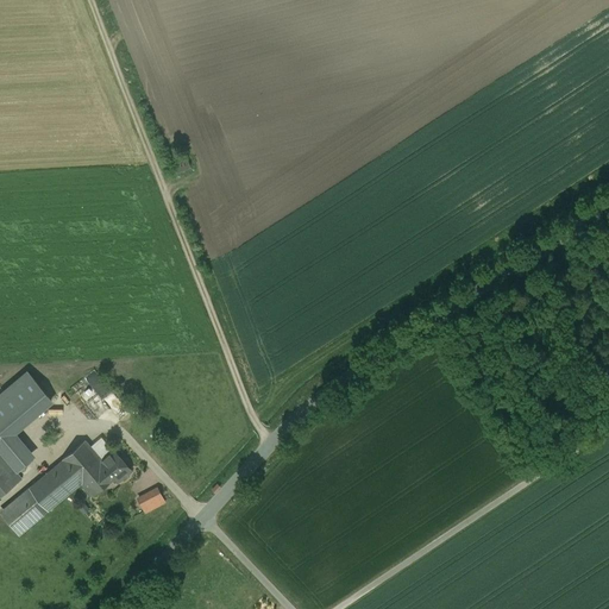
[(186,159),(175,163),(179,173),(189,168),(186,159)]
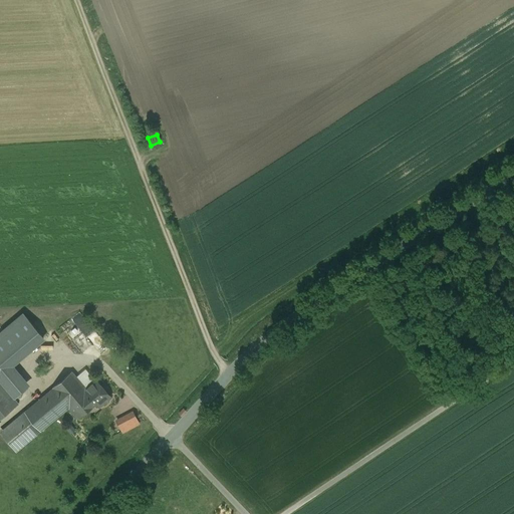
[(72,333),(84,350),(100,338),(82,311),(73,317),(80,328),(72,333)]
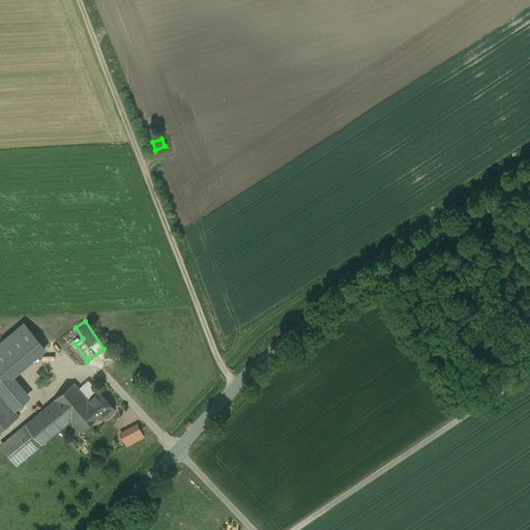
[(0,394),(15,411),(31,396),(12,376),(45,348),(25,324),(4,342),(0,345),(0,394)]
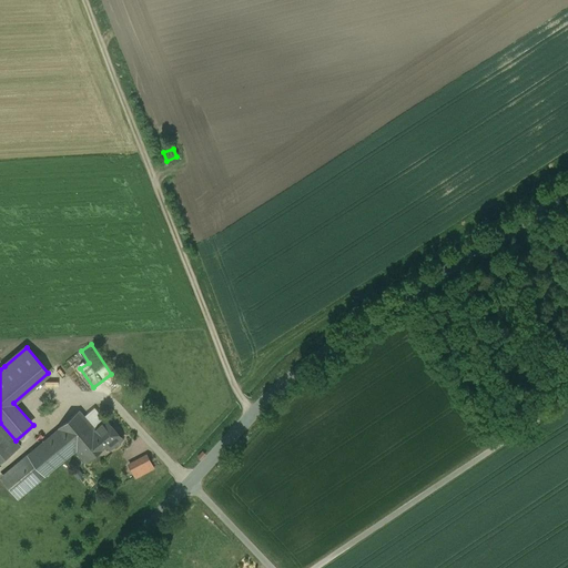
[(59,428),(28,455),(44,476),(62,460),(77,449),(70,443),(91,425),(79,411),(58,427),(59,428)]
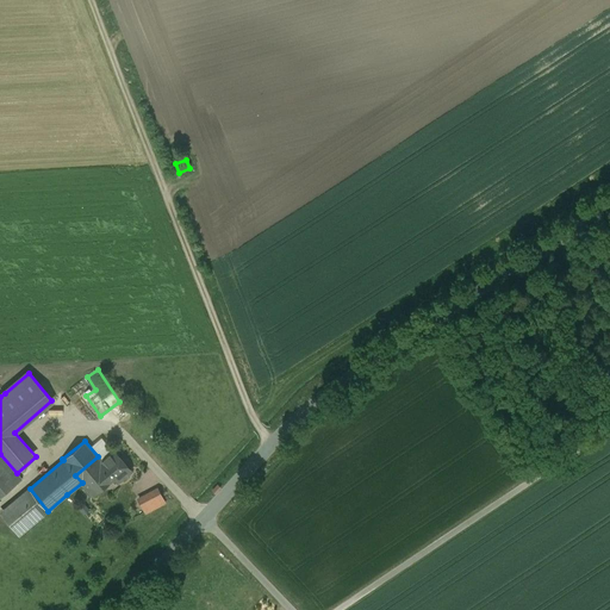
[(131,471),(114,450),(101,461),(114,477),(113,477),(118,481),(120,479),(125,479),(128,477),(128,473),(131,471)]
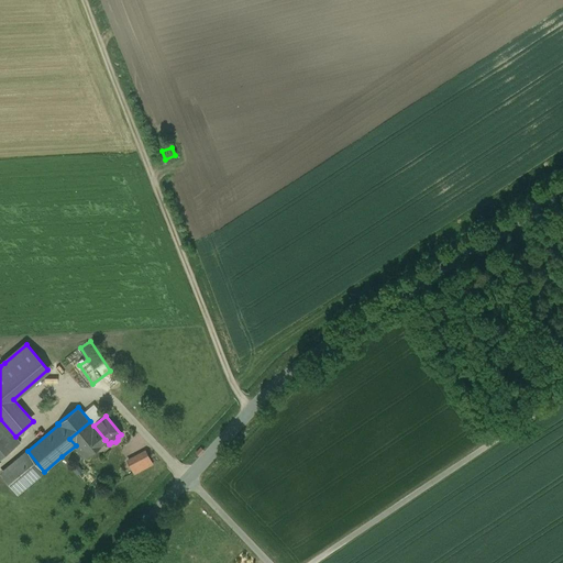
[(0,419),(0,459),(20,442),(15,437),(0,419)]
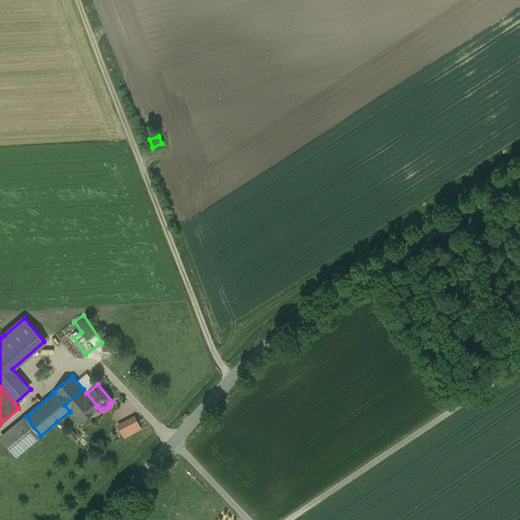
[(83,389),(64,405),(70,411),(79,421),(96,406),(98,406),(86,393),(83,389)]
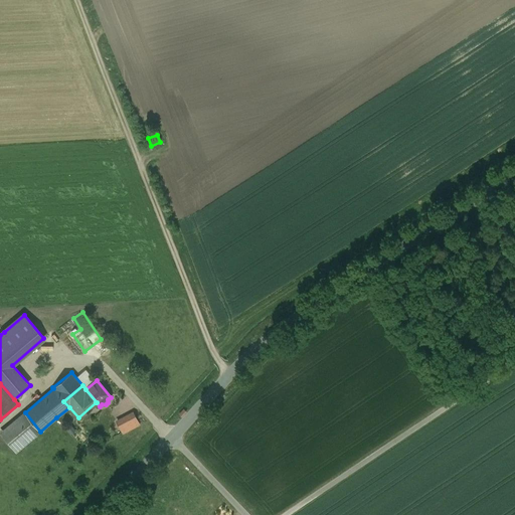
[(124,434),(142,424),(135,410),(117,419),(124,434)]
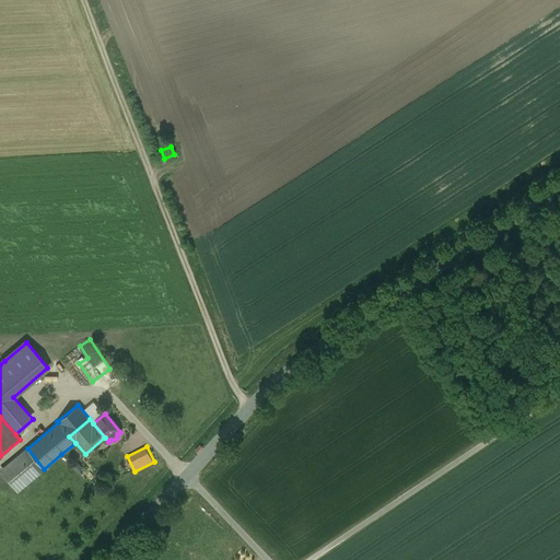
[(44,469),(27,448),(10,463),(10,464),(27,483),(44,469)]
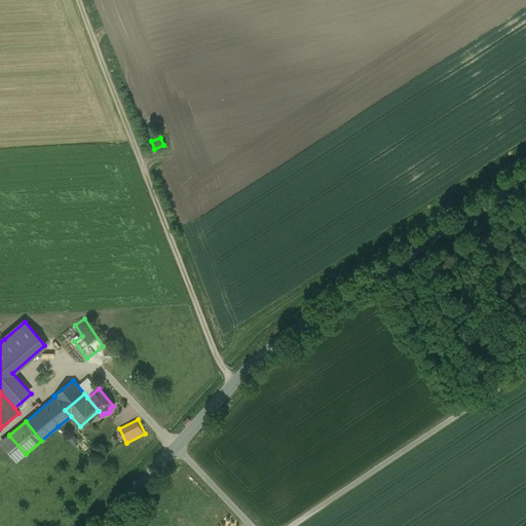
[(26,454),(9,436),(1,443),(16,461),(26,454)]
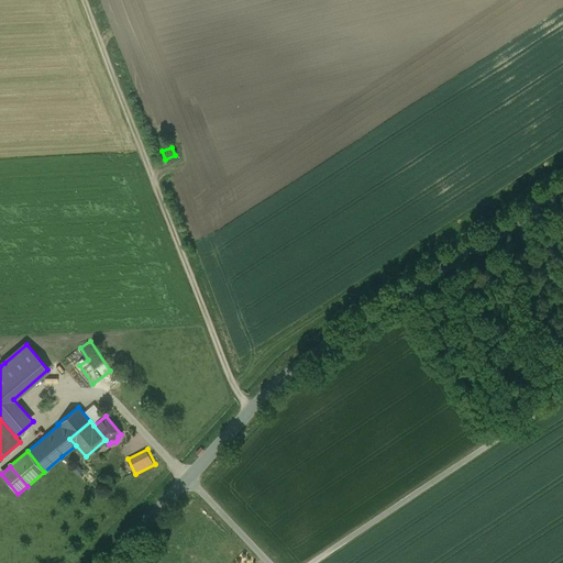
All buildings are outlined.
